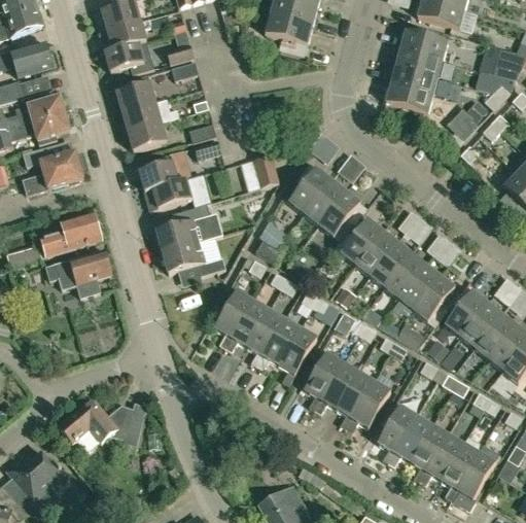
[(0,10),(1,10),(4,18),(37,6),(35,0),(0,0),(0,10)]
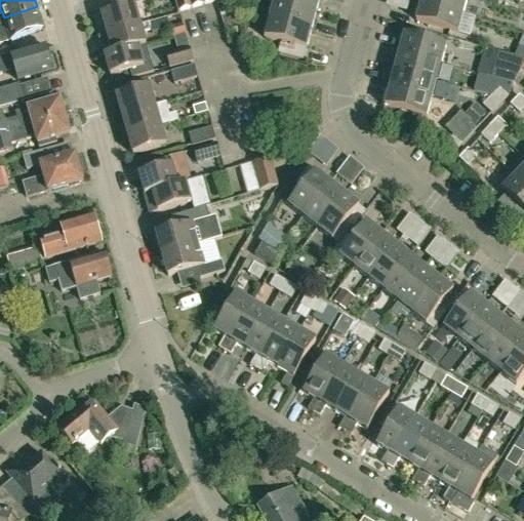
[(268,16),(309,27),(314,9),(279,0),(272,0),(268,16)]
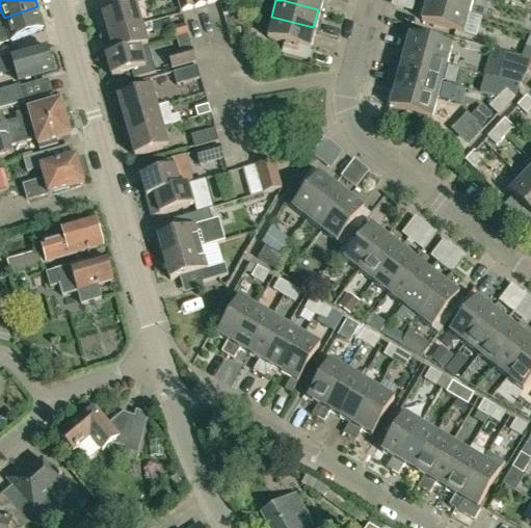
[(283,0),(318,9),(320,0),(283,0)]
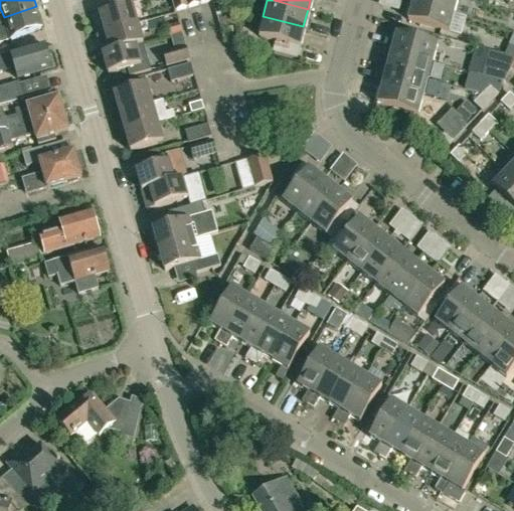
[(453,10),(416,0),(412,0),(407,17),(448,27),(453,10)]
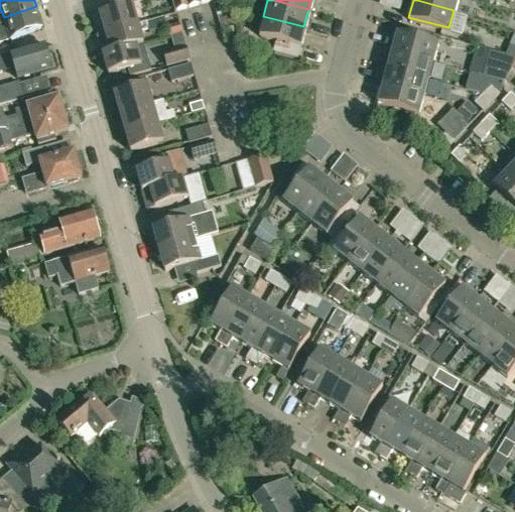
[(417,0),(454,10),(456,0),(417,0)]
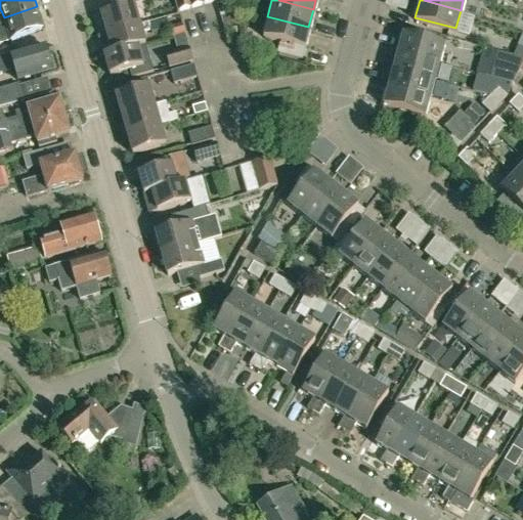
[(98,32),(98,33),(139,22),(133,1),(100,10),(106,30),(98,32)]
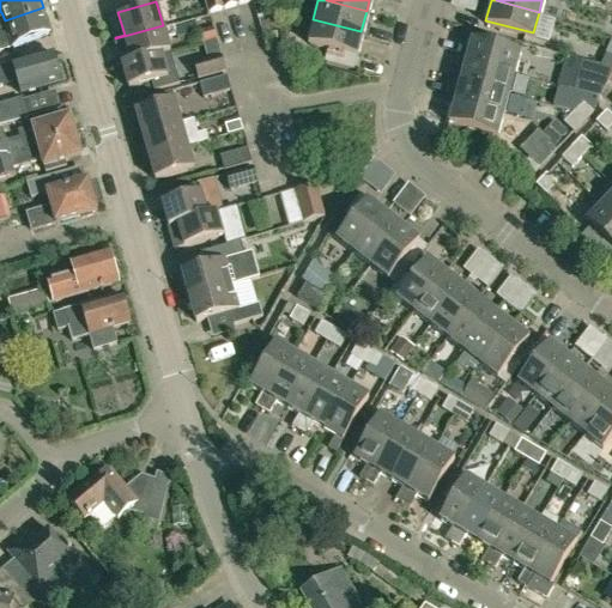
[(5,20),(0,22),(0,47),(13,42),(52,28),(43,7),(5,20)]
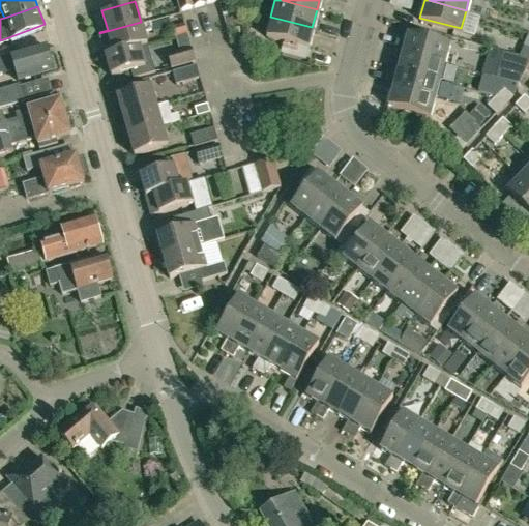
[(307,46),(312,27),(270,17),(265,35),(282,39),(278,49),(303,56),(306,46),(307,46)]
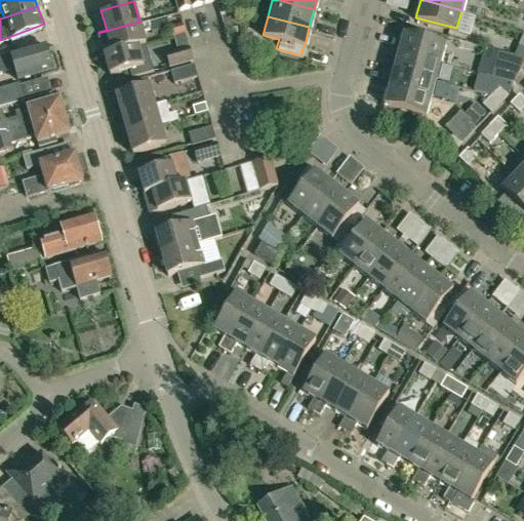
[(139,22),(98,33),(105,51),(112,49),(137,42),(145,40),(142,30),(151,27),(149,18),(139,22)]
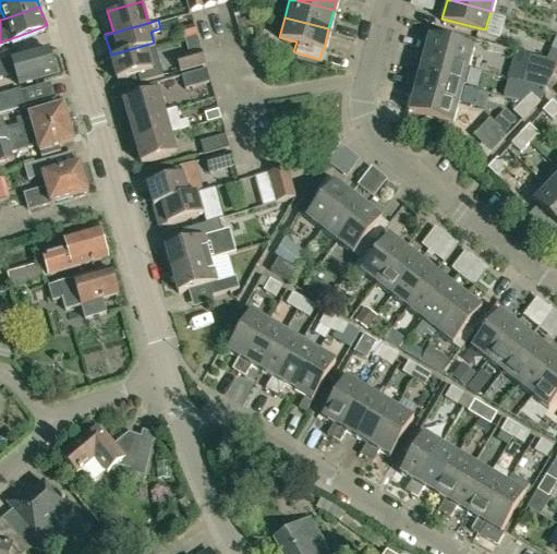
[(193,21),(180,25),(182,34),(196,31),(193,21)]
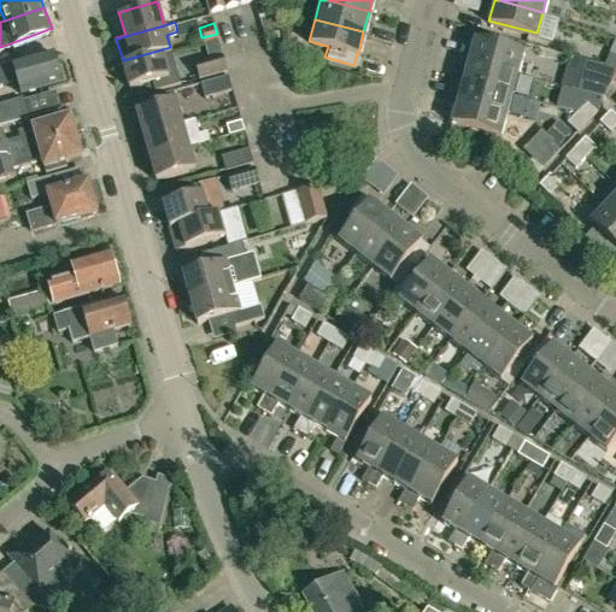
[(468,57),(516,70),(522,48),(473,35),(468,57)]
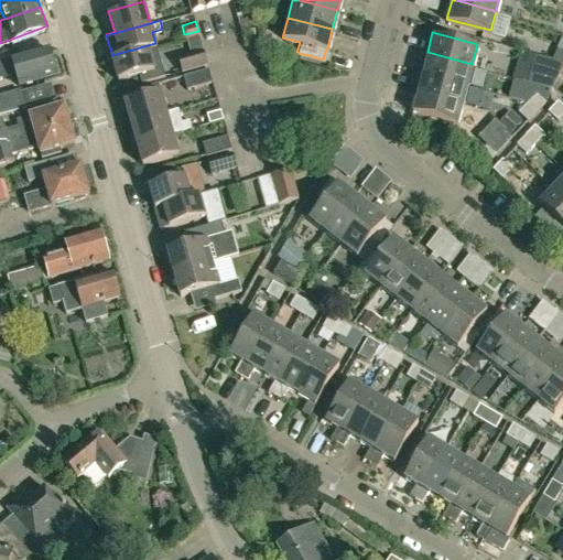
[(120,53),(112,55),(119,77),(139,71),(142,79),(164,73),(155,43),(148,45),(120,53)]
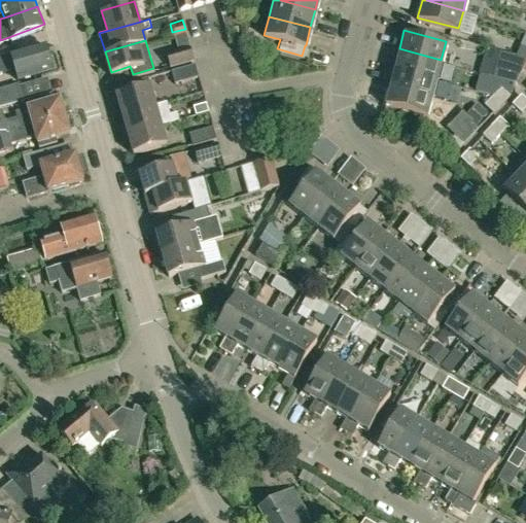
[(49,69),(43,42),(0,54),(0,69),(13,66),(16,77),(49,69)]
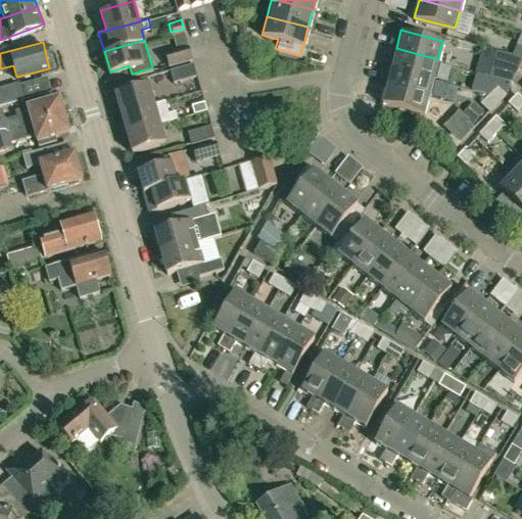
[(188,43),(165,50),(169,62),(191,56),(188,43)]
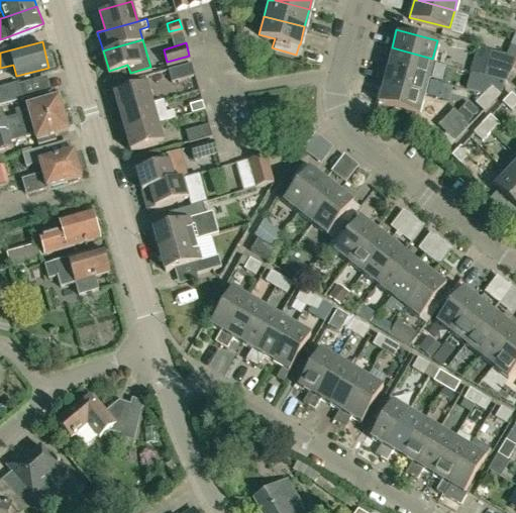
[(515,44),(509,42),(504,53),(514,58),(515,54),(515,44)]
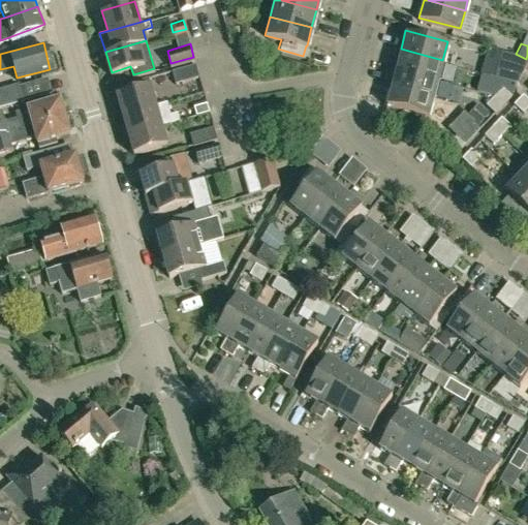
[(396,66),(438,78),(442,60),(401,49),(396,66)]
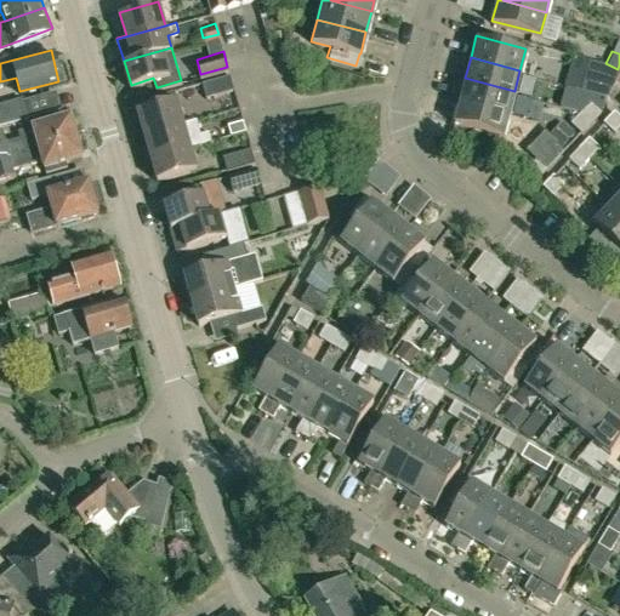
[(618,69),(606,63),(599,75),(612,81),(618,69)]
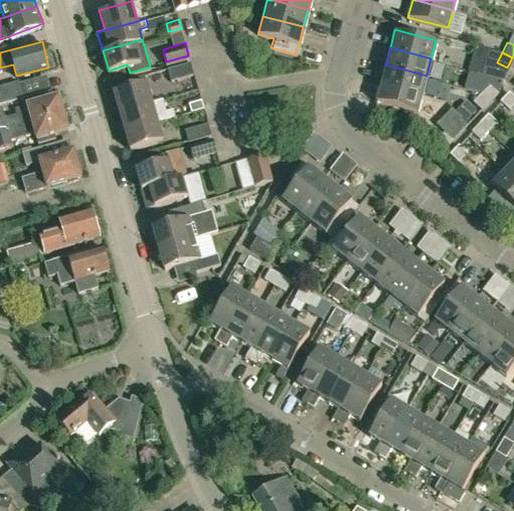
[(189,59),(167,66),(171,77),(192,71),(189,59)]
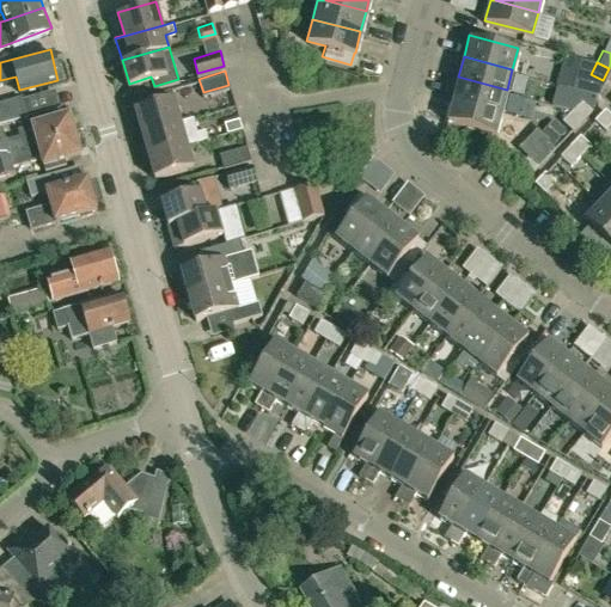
[(453,97),(501,110),(507,90),(458,77),(453,97)]
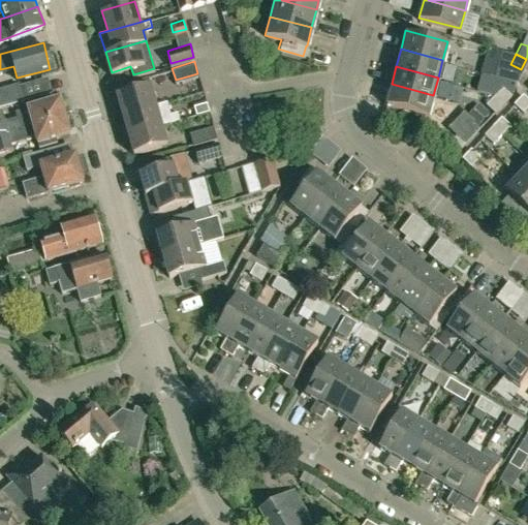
[(122,112),(155,102),(148,73),(131,79),(133,87),(117,92),(122,112)]
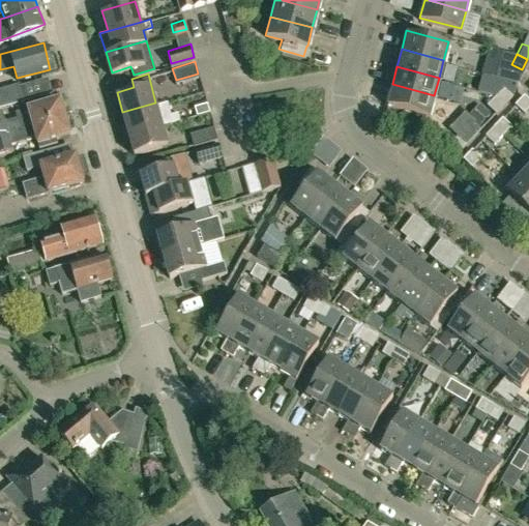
[(0,105),(24,98),(19,81),(0,86),(0,105)]
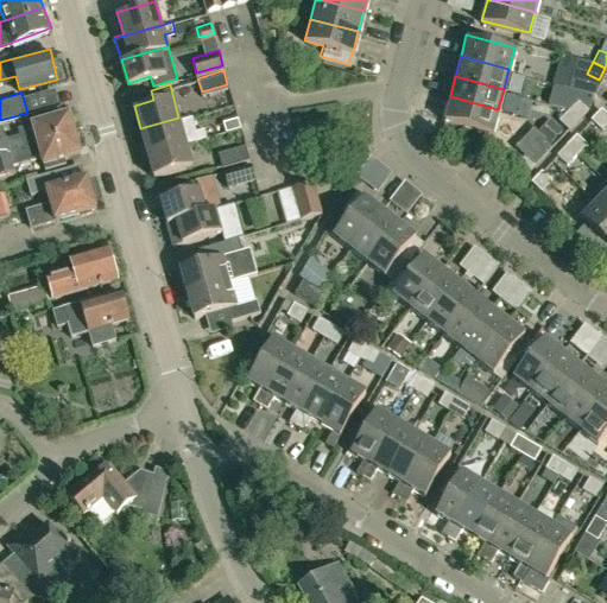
[(498,109),(450,96),(444,118),(493,131),(498,109)]
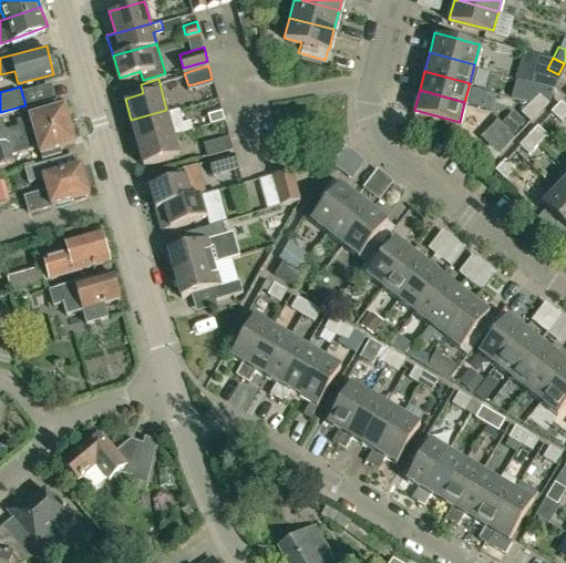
[(528,100),(537,108),(546,99),(537,90),(528,100)]
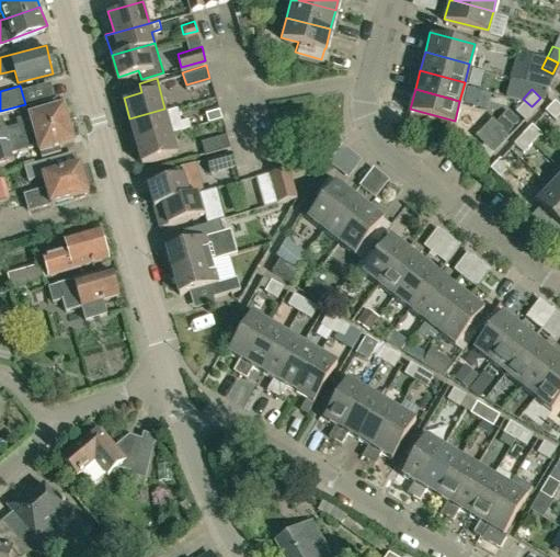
[(559,104),(553,98),(544,106),(552,115),(559,108),(559,104)]
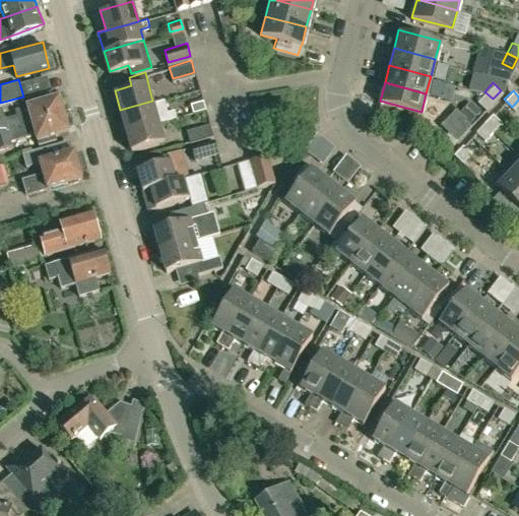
[(493,99),(484,91),(476,100),(484,108),(493,99)]
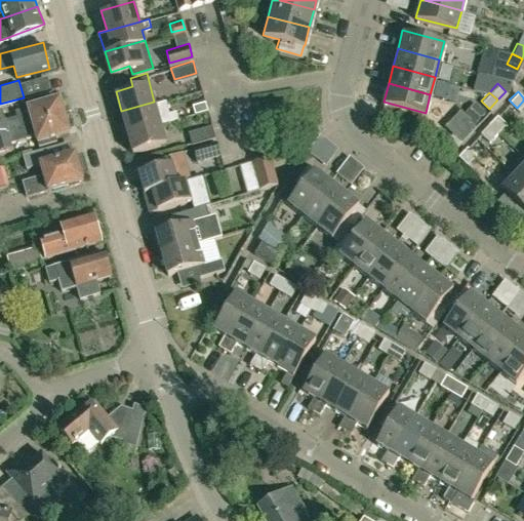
[(0,130),(28,123),(64,113),(58,95),(27,106),(14,109),(16,115),(4,119),(1,108),(0,108),(0,130)]
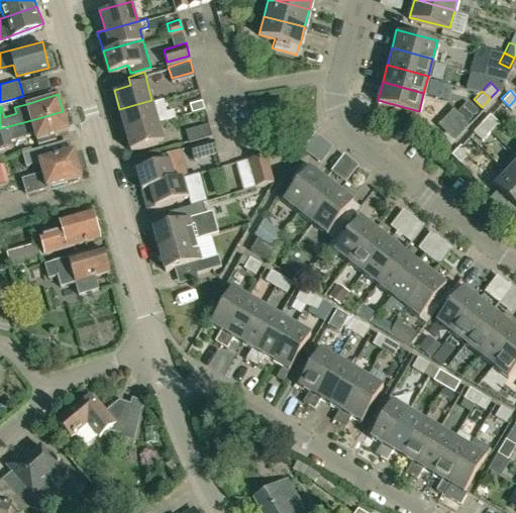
[(151,100),(119,109),(124,127),(158,118),(174,114),(172,108),(166,110),(162,97),(151,100)]
